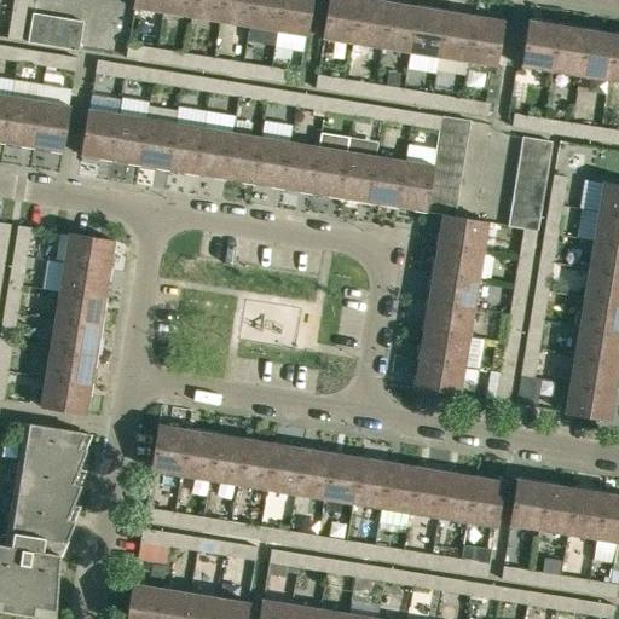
[(27,0),(12,0),(11,10),(25,12),(27,0)]
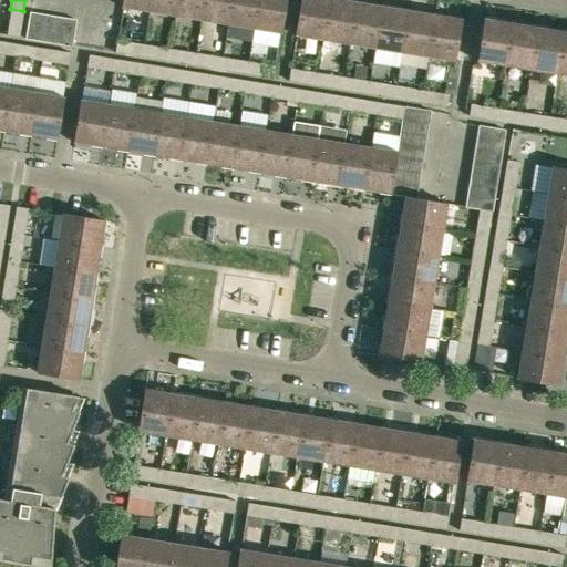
[(123,0),(123,7),(147,11),(148,0),(123,0)]
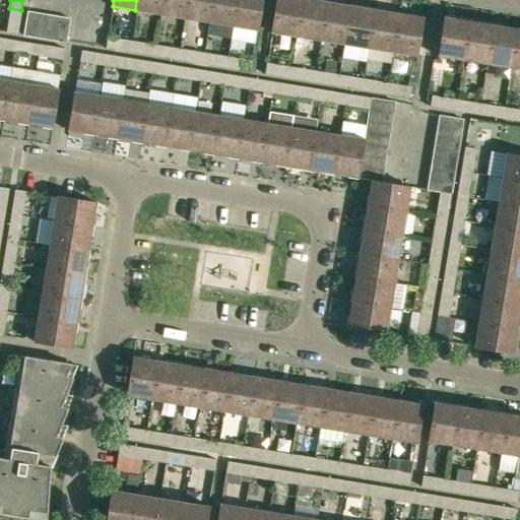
[(159,13),(161,0),(136,0),(135,10),(159,13)]
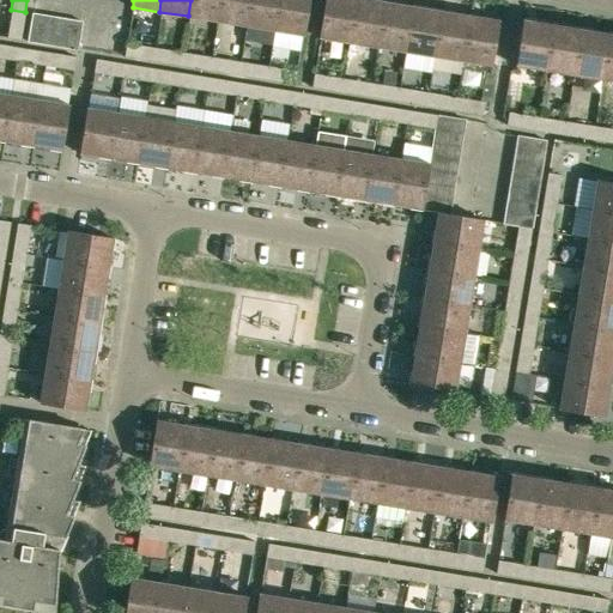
[(190,0),(188,16),(217,20),(219,0),(190,0)]
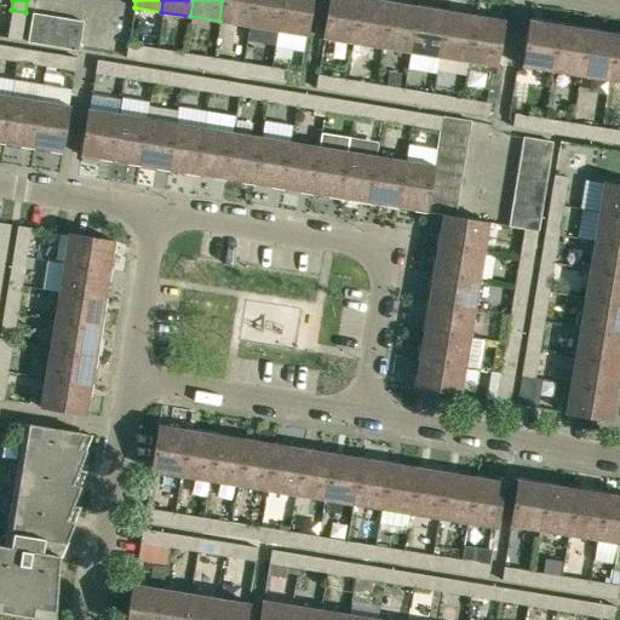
[(247,26),(251,0),(222,0),(219,21),(247,26)]
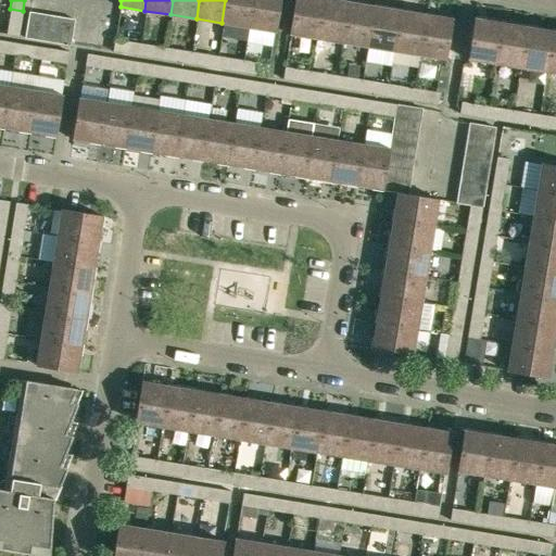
[(225,0),(222,23),(249,27),(252,0),(225,0)]
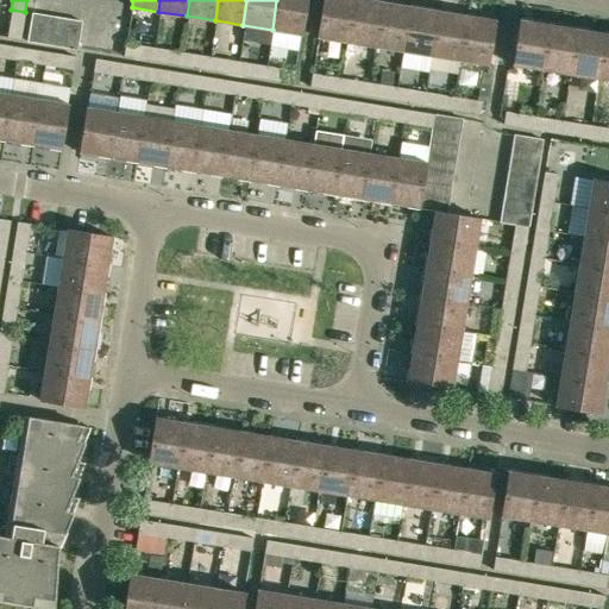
[(307,0),(276,0),(272,30),(302,35),(307,0)]
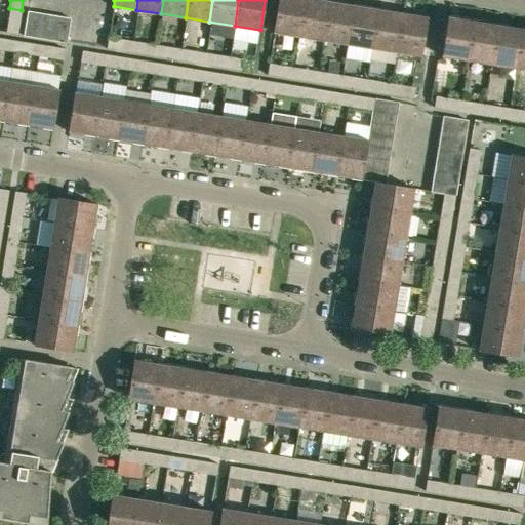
[(298,36),(304,0),(278,0),(274,32),(298,36)]
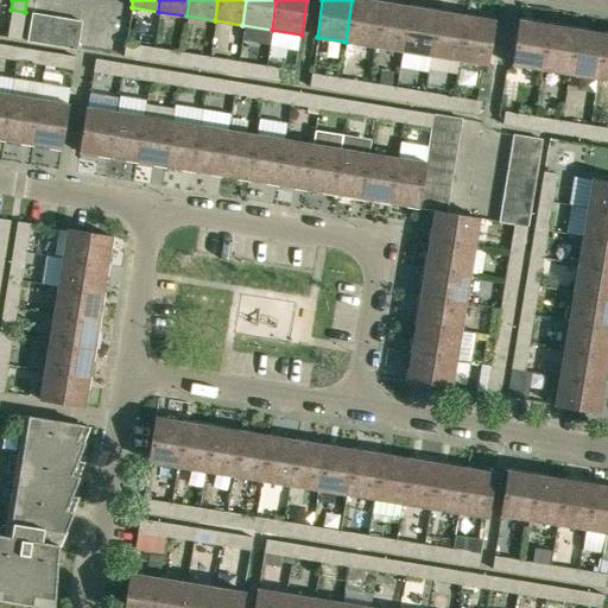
[(352,0),(346,42),(374,46),(381,0),(378,0),(352,0)]
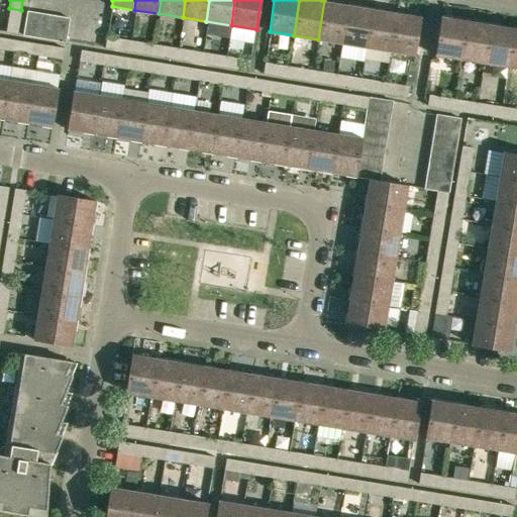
[(318,39),(342,43),(348,4),(324,0),(318,39)]
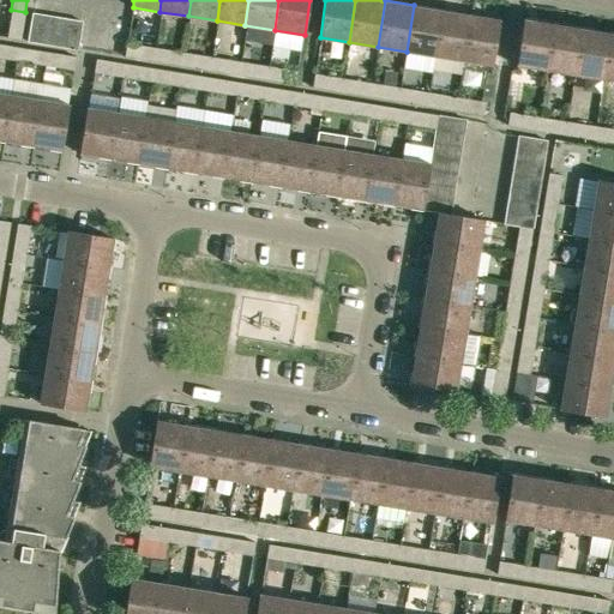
[(435,56),(443,10),(414,5),(407,52),(435,56)]
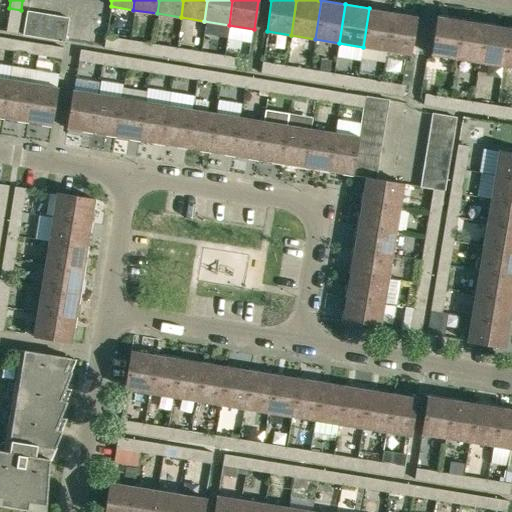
[(21,10),(9,8),(5,32),(17,34),(21,10)]
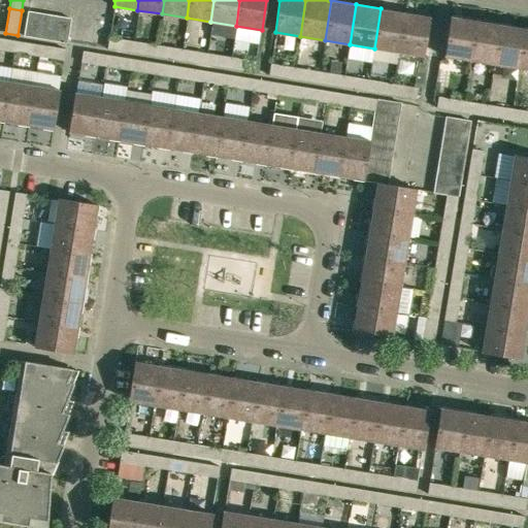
[(374,48),(399,53),(405,12),(381,8),(374,48)]
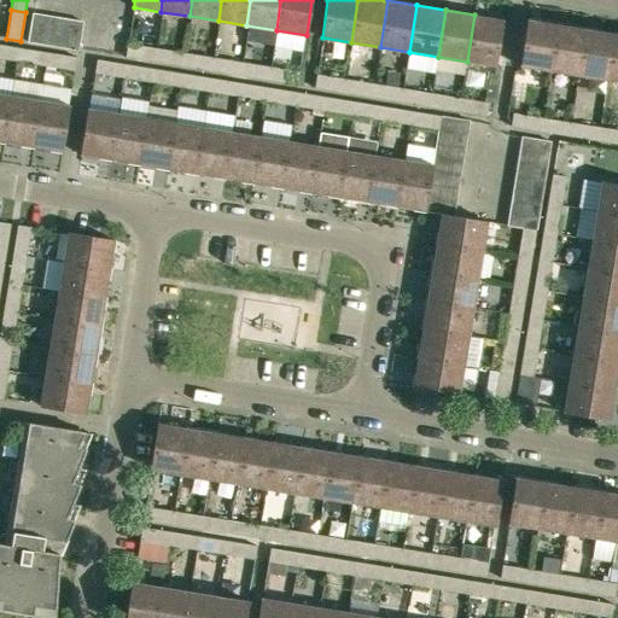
[(50,45),(54,17),(34,13),(29,41),(50,45)]
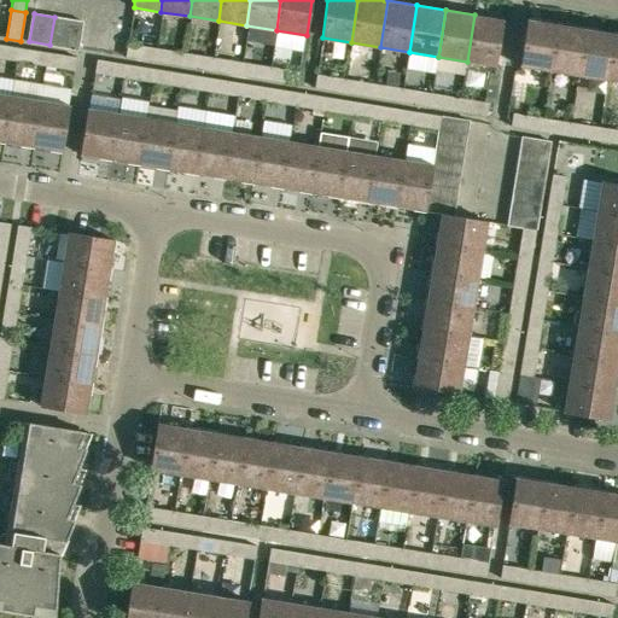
[(503,19),(474,15),(467,62),(496,66),(503,19)]
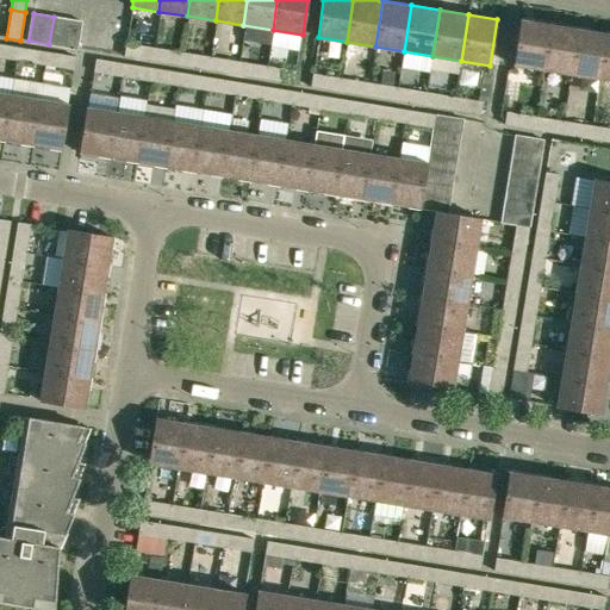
[(68,18),(54,17),(49,44),(63,47),(68,18)]
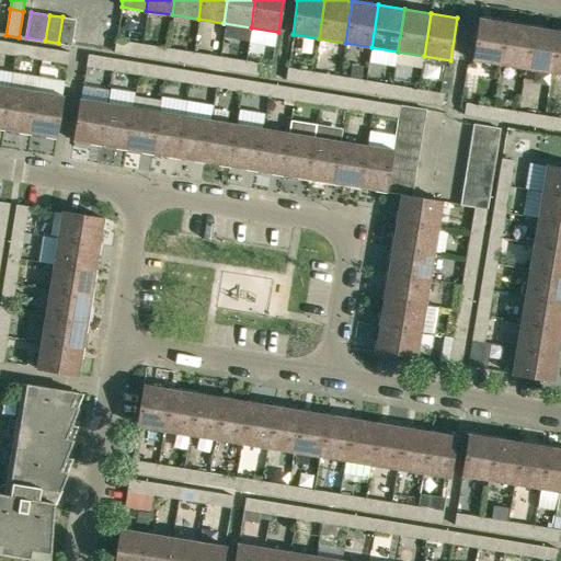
[(76,19),(63,16),(58,43),(71,45),(76,19)]
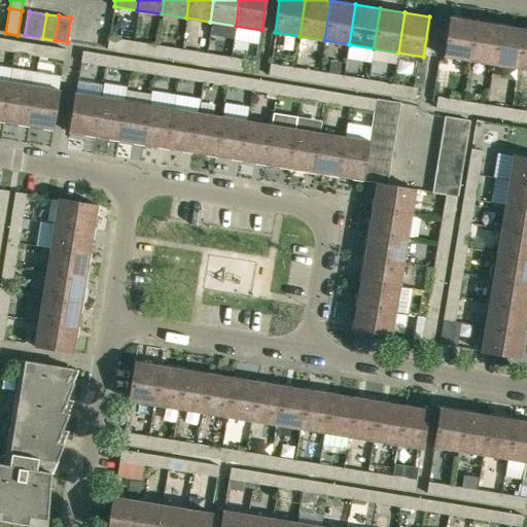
[(444,56),(468,60),(475,20),(450,15),(444,56)]
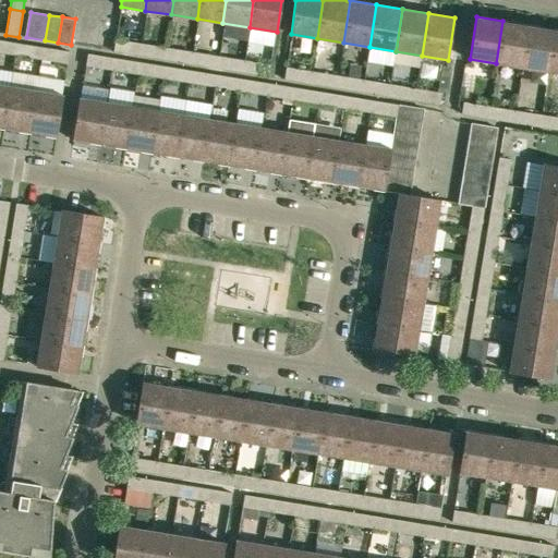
[(496,63),(522,68),(529,25),(502,21),(496,63)]
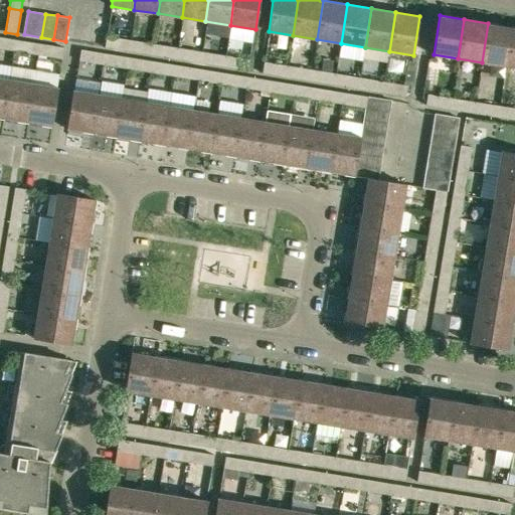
[(488,23),(482,62),(506,66),(512,27),(488,23)]
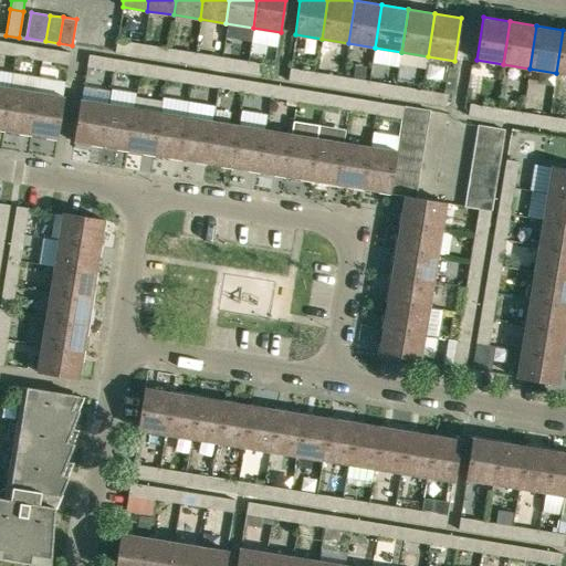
[(556,73),(565,73),(565,30),(563,30),(556,73)]
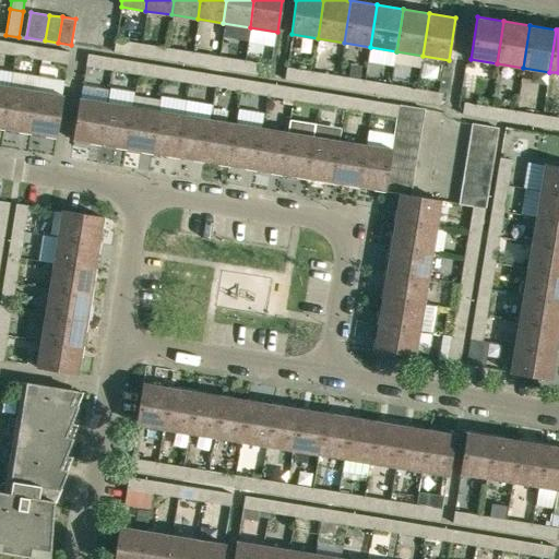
[(0,52),(15,56),(18,43),(0,39),(0,52)]
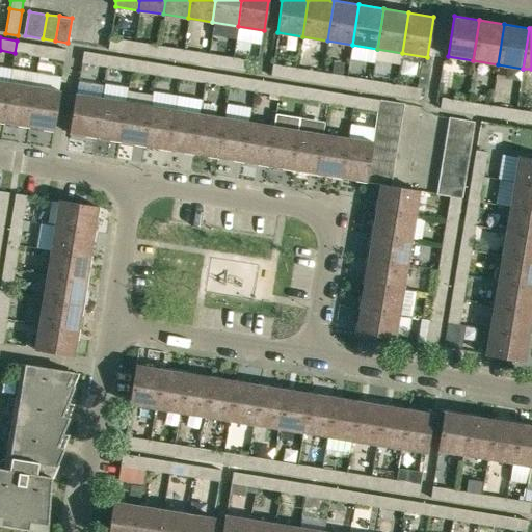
[(108,50),(131,54),(133,43),(110,38),(108,50)]
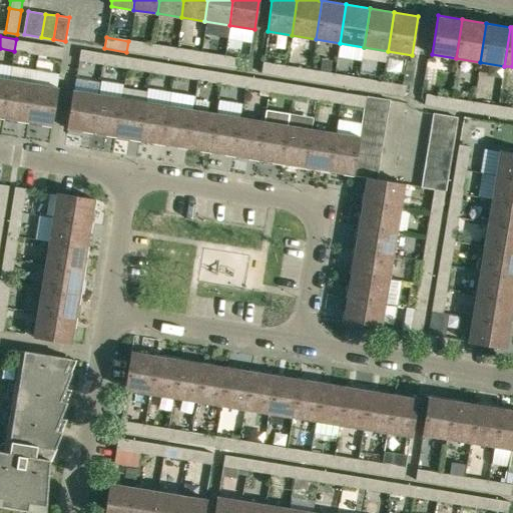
[(38,54),(40,43),(16,39),(14,51),(38,54)]
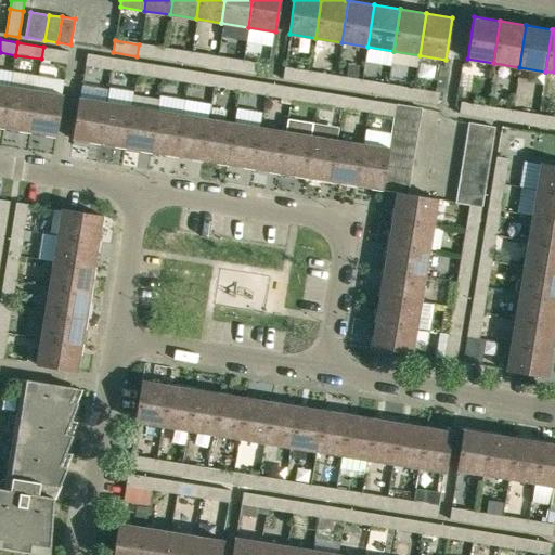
[(137,56),(163,61),(165,48),(139,44),(137,56)]
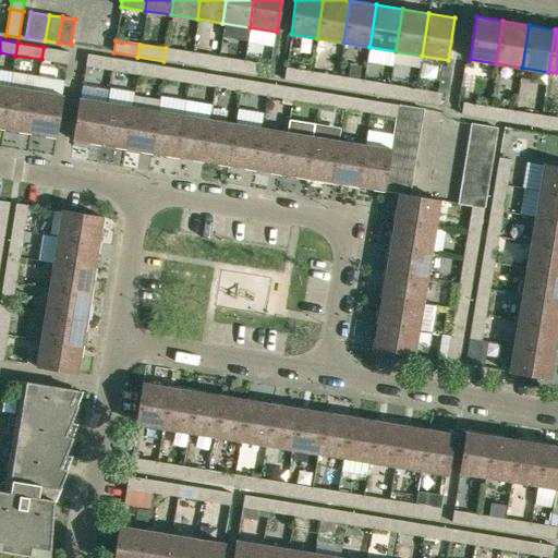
[(70,51),(44,47),(41,59),(68,63),(70,51)]
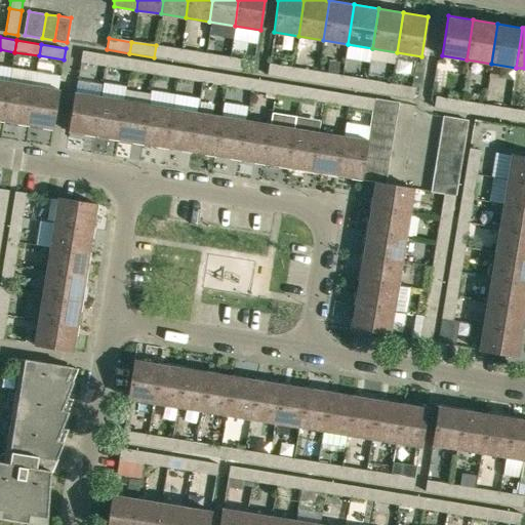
[(154,57),(178,62),(180,49),(156,45),(154,57)]
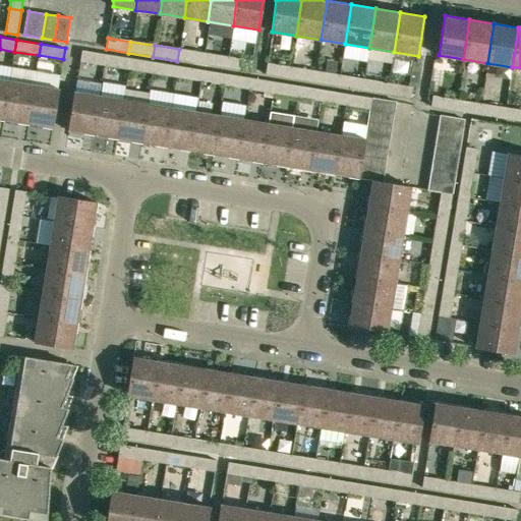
[(177,61),(201,64),(203,53),(179,49),(177,61)]
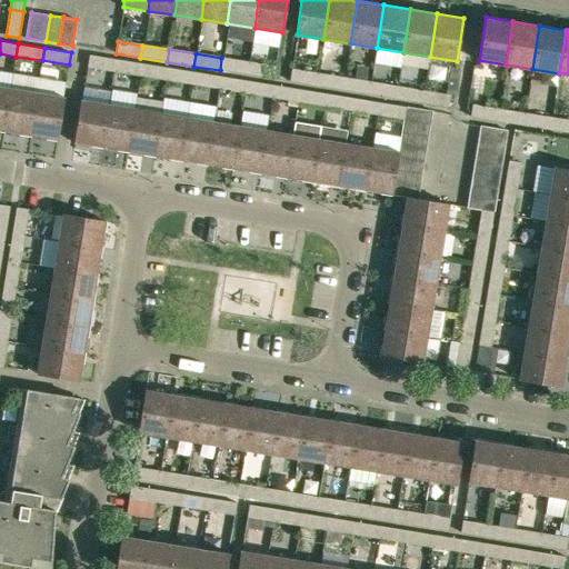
[(87,68),(112,71),(115,60),(89,56),(87,68)]
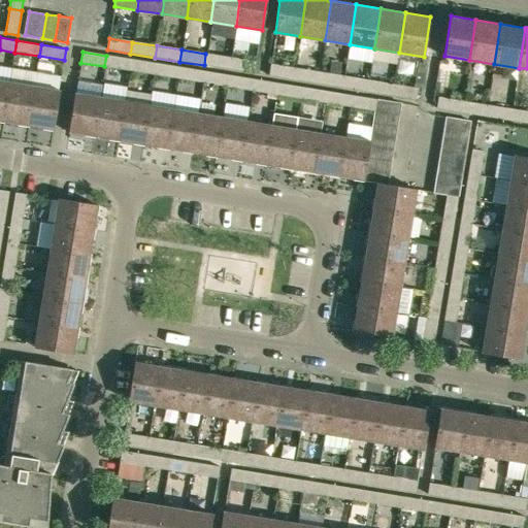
[(229,69),(231,58),(205,54),(204,65),(229,69)]
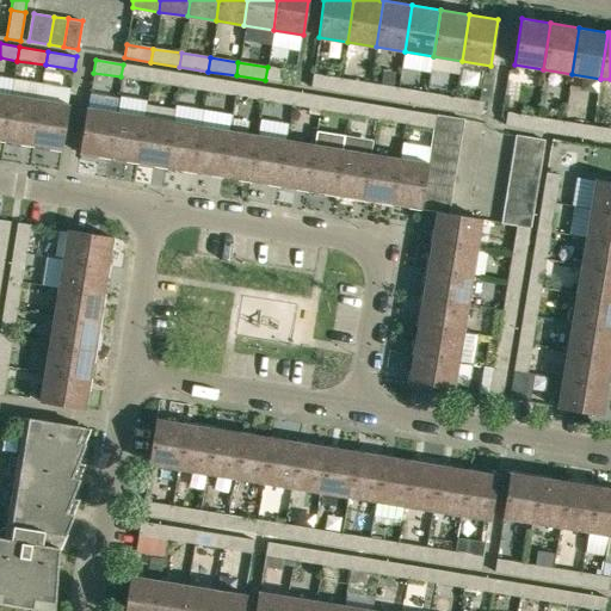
[(152,68),(123,65),(121,76),(149,81),(152,68)]
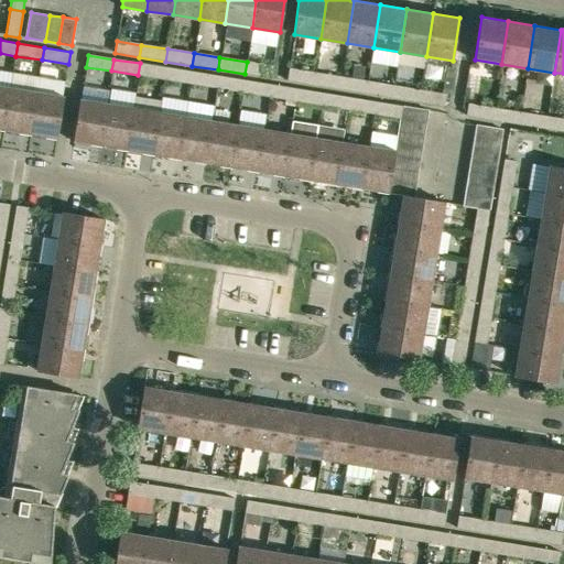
[(245,74),(273,78),(274,66),(247,62),(245,74)]
